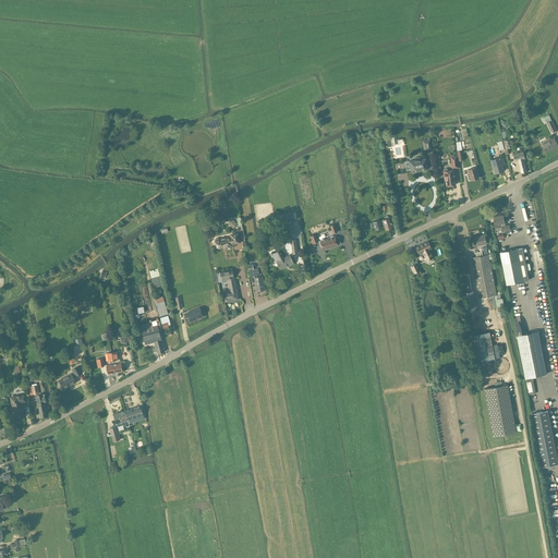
[(545,120),(546,123),(550,133),(557,131),(552,120),(552,121),(548,114),(541,119),(542,121),(545,120)]
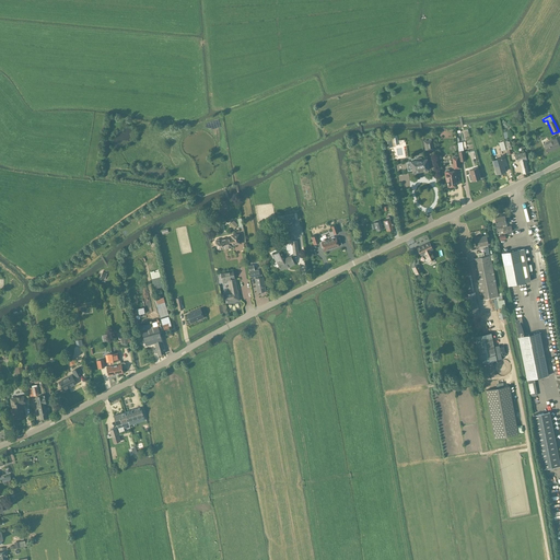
[(559,147),(556,139),(544,144),(547,153),(559,147)]
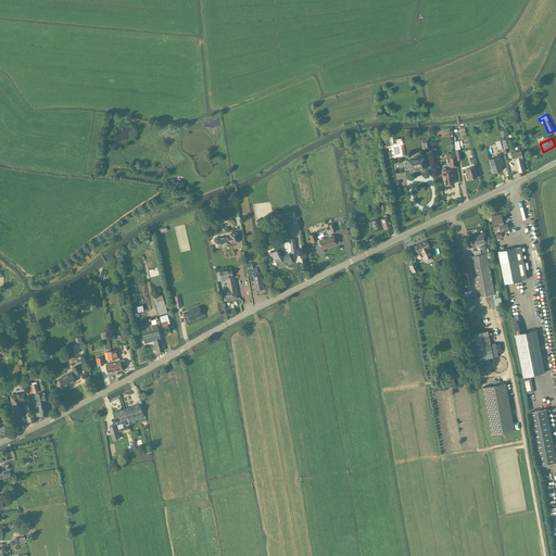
[(430,149),(429,139),(421,140),(422,150),(430,149)]
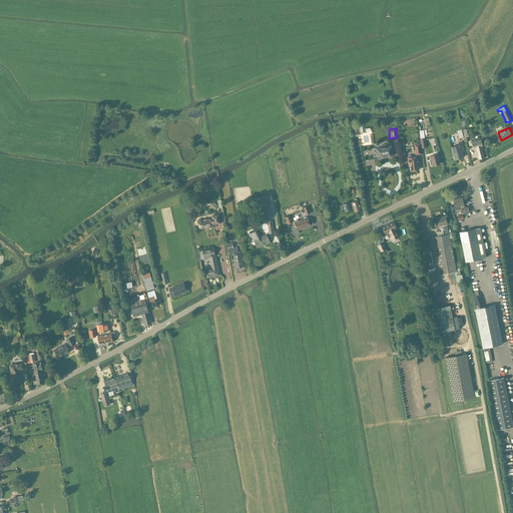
[(473,148),(476,147),(479,159),(484,158),(482,149),(483,148),(481,139),(472,141),(473,148)]
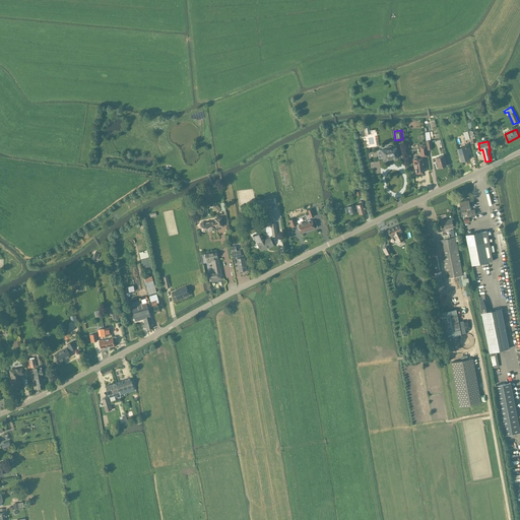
[(416,174),(417,173),(417,174),(420,174),(420,173),(425,172),(424,163),(425,163),(424,158),(424,156),(427,156),(426,145),(420,146),(421,156),(421,158),(417,159),(417,158),(417,157),(416,157),(415,157),(414,157),(413,157),(413,158),(413,159),(414,169),(415,169),(416,174)]
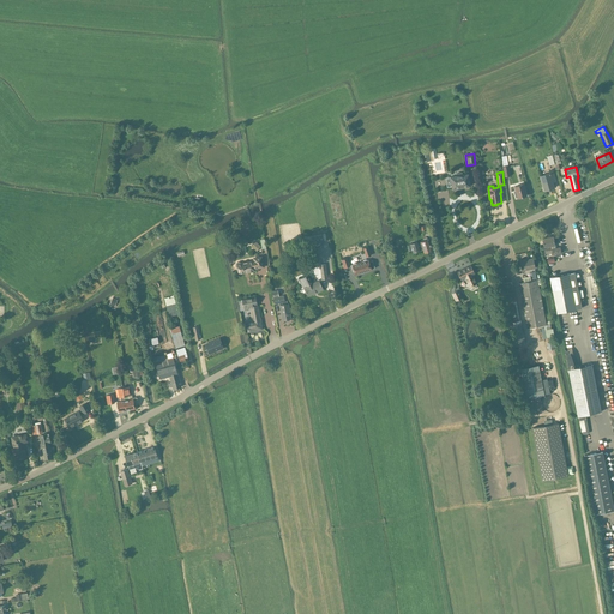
[(546,175),(540,178),(545,191),(553,188),(552,184),(552,181),(554,180),(552,172),(549,173),(549,175),(546,175)]
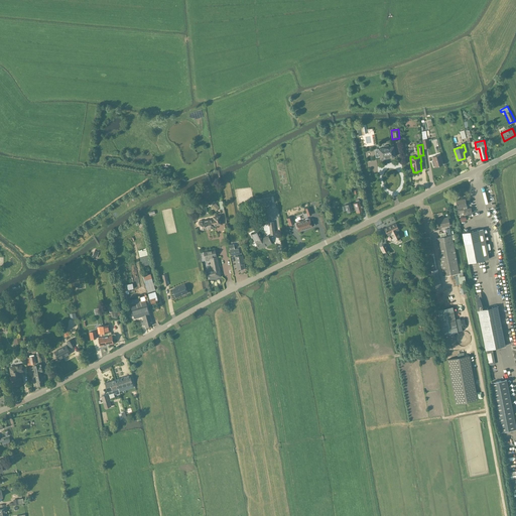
[(395,156),(394,146),(389,147),(389,146),(388,146),(388,145),(383,146),(384,147),(384,148),(379,148),(380,159),(395,156)]
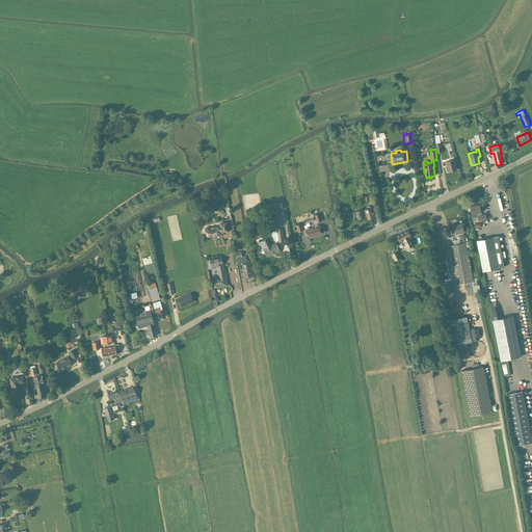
[(457,169),(454,160),(446,162),(447,166),(446,167),(447,171),(449,171),(449,173),(457,169)]
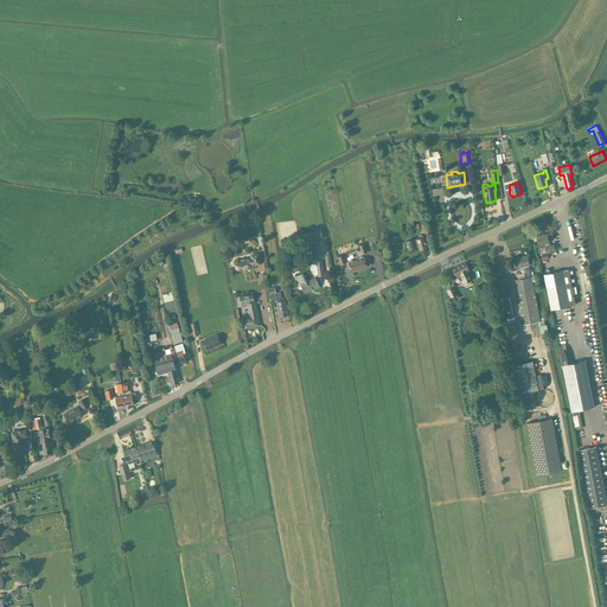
[(538,244),(545,243),(547,246),(545,247),(547,253),(555,250),(554,244),(549,246),(549,242),(547,234),(536,236),(538,244)]
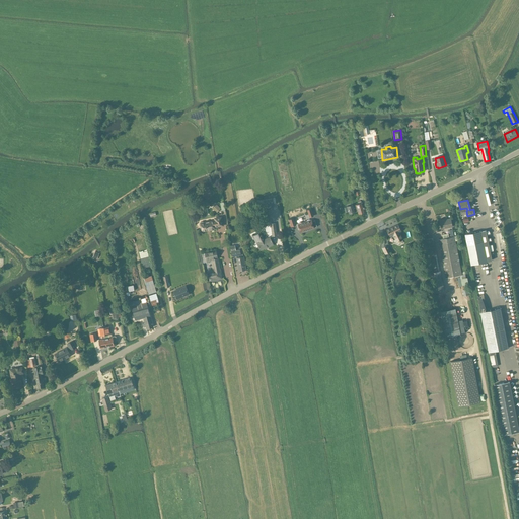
[(362,203),(361,201),(358,202),(359,204),(356,205),(354,205),(353,205),(347,206),(347,207),(349,212),(349,214),(355,212),(355,211),(357,211),(358,211),(358,214),(365,212),(362,203)]
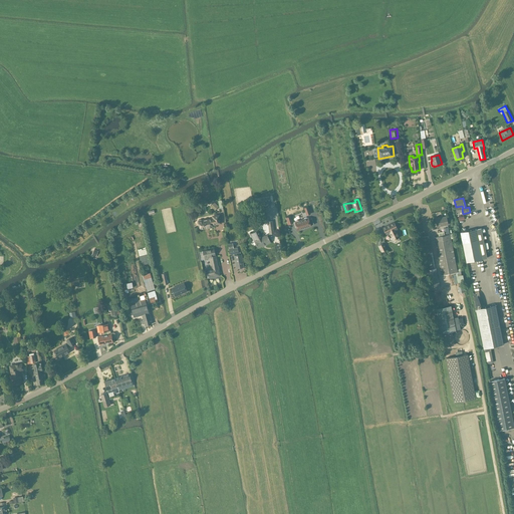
[(219,206),(214,202),(210,206),(215,211),(219,206)]
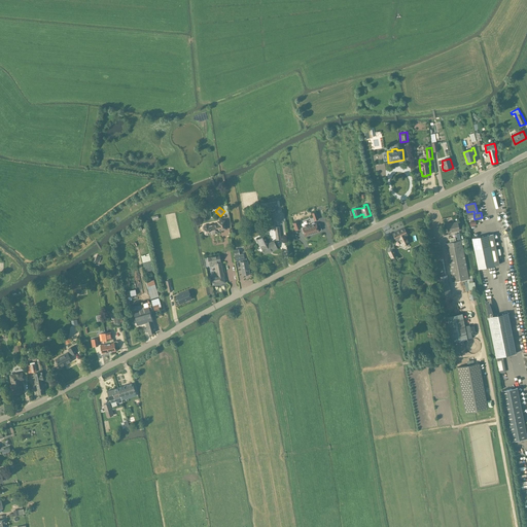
[(203,230),(205,231),(206,235),(218,233),(217,231),(226,229),(224,220),(218,222),(218,224),(208,226),(206,225),(204,225),(203,227),(203,230)]
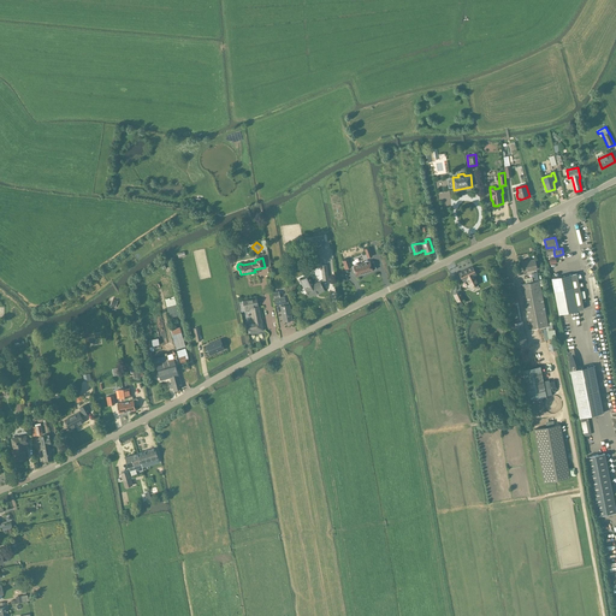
[(363,262),(367,273),(373,271),(377,270),(374,261),(369,262),(369,261),(368,261),(367,260),(365,261),(363,262)]
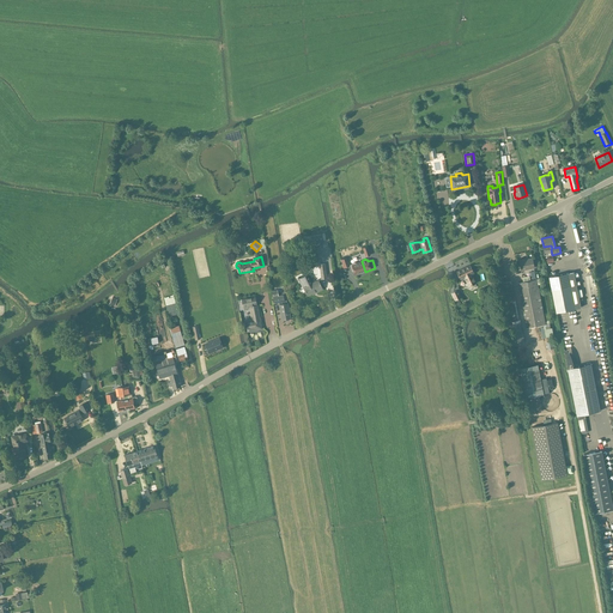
[(532,259),(519,261),(521,271),(534,268),(532,259)]
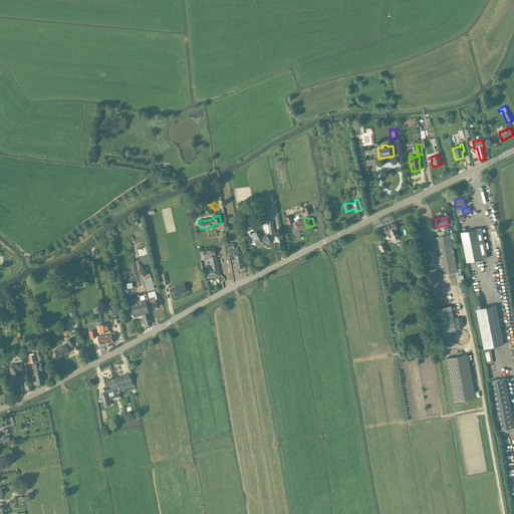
[(306,228),(303,219),(298,221),(297,220),(295,221),(295,222),(298,231),(306,228)]
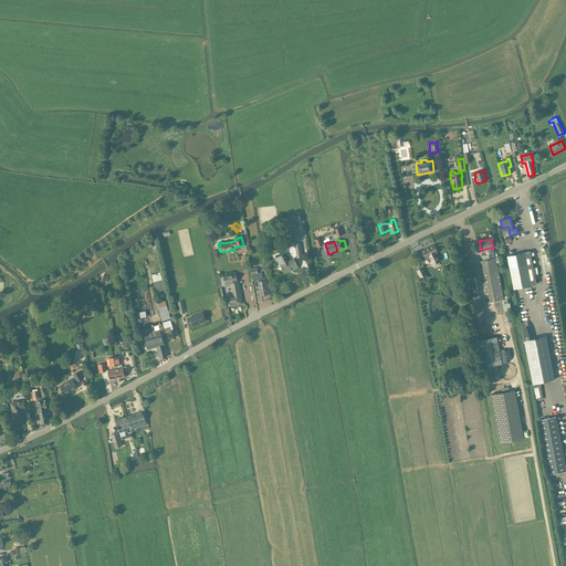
[(429,257),(432,264),(439,261),(436,253),(438,252),(435,245),(421,251),(426,259),(429,257)]
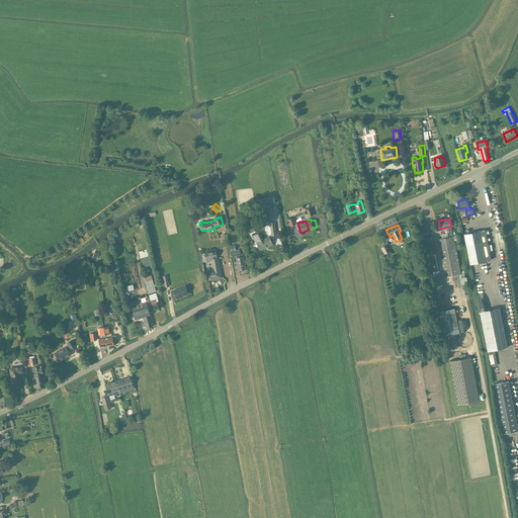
[(469,264),(491,260),(485,230),(463,234),(469,264)]
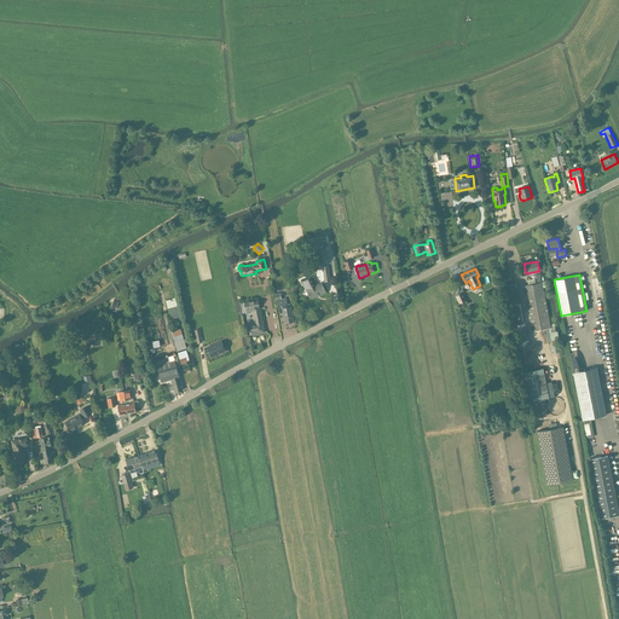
[(311,277),(304,281),(308,289),(307,289),(312,298),(319,294),(320,295),(325,291),(322,283),(322,282),(314,285),(311,277)]
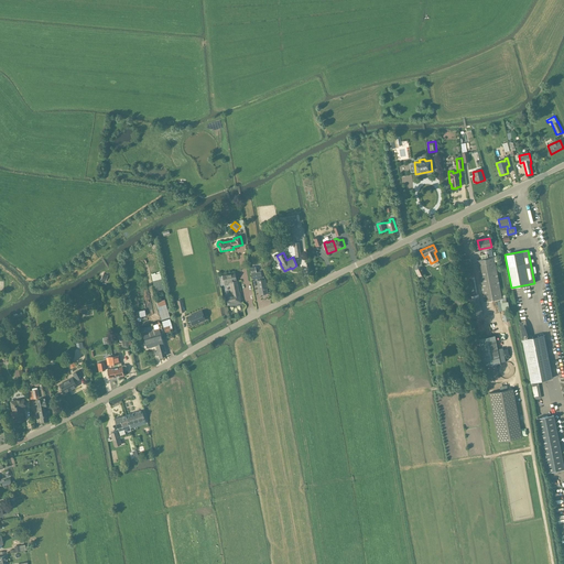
[(465,279),(468,295),(478,293),(470,258),(461,260),(465,279)]
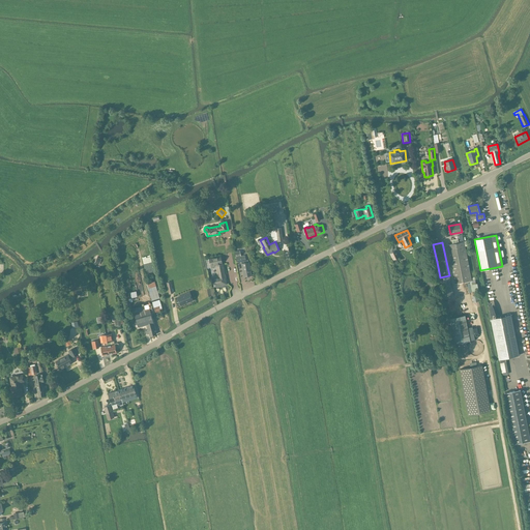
[(447,245),(455,284),(472,281),(464,242),(447,245)]
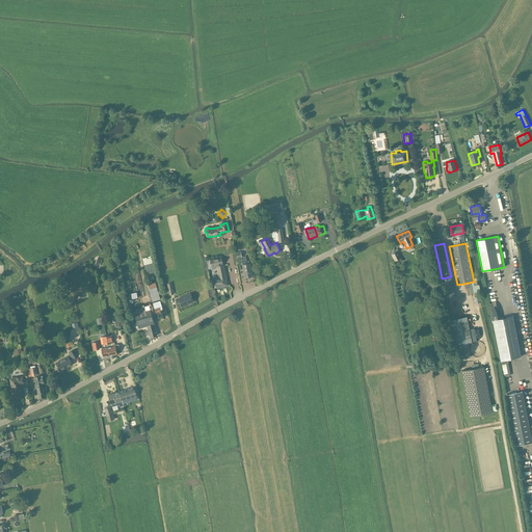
[(391,255),(395,262),(401,259),(397,251),(391,255)]
